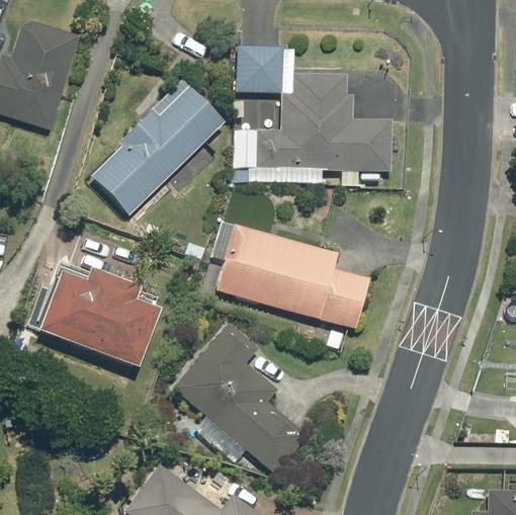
[(0,114),(49,130),(79,35),(33,21),(21,28),(10,63),(0,60),(0,114)]
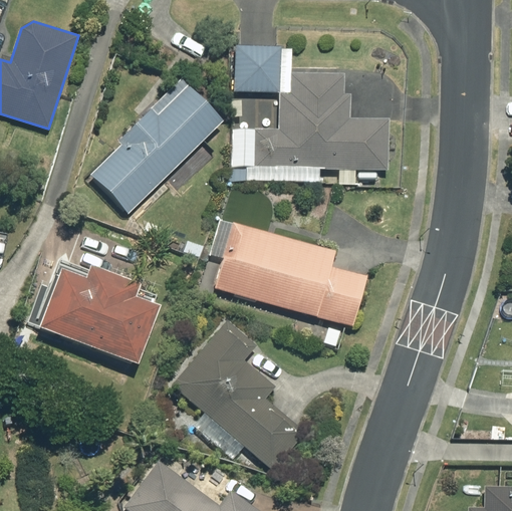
[(235,90),(280,91),(281,46),(236,45),(235,90)]
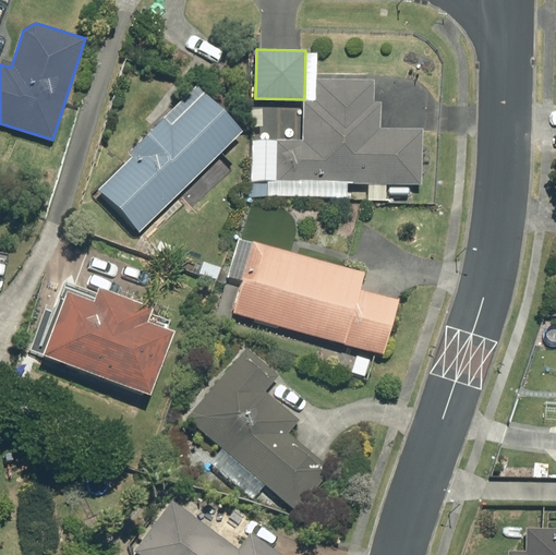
[(381,129),(382,103),(373,103),(373,82),(315,81),(315,101),(305,100),(304,141),(278,140),(277,181),(422,184),(423,130),(381,129)]
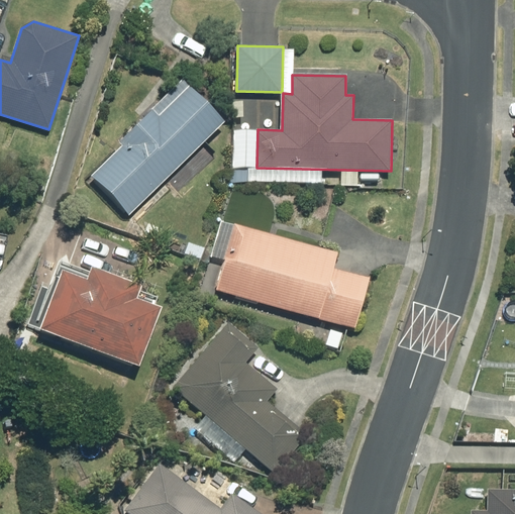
[(122,145),(91,175),(128,214),(225,122),(189,85),(159,114),(152,108),(119,141),(122,145)]
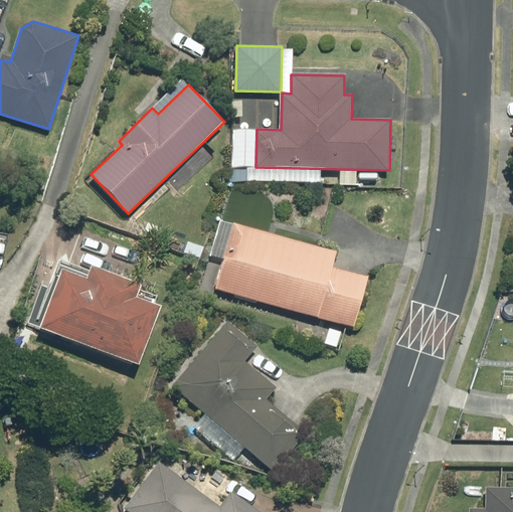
[(246,166),(232,166),(232,180),(246,180),(246,166)]
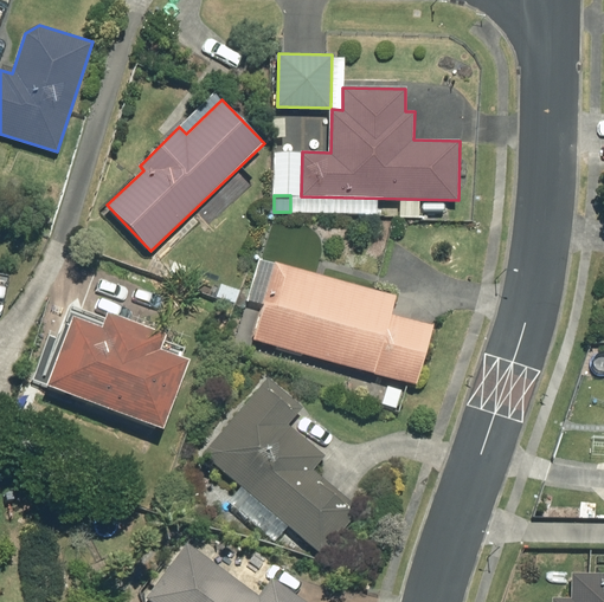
[(397,296),(277,261),(255,340),(417,386),(434,325),(392,312),(397,296)]
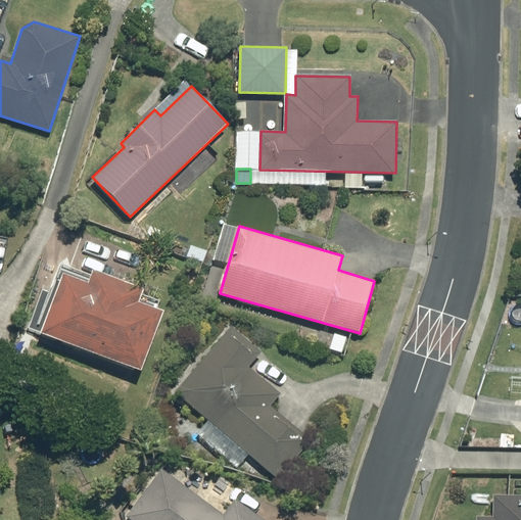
[(190,244),(186,256),(201,262),(205,250),(190,244)]
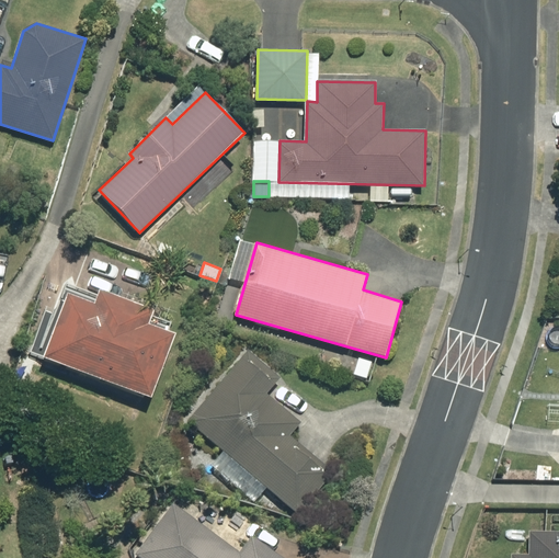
[(46,360),(153,400),(178,337),(151,327),(157,312),(102,292),(97,306),(69,296),(46,360)]
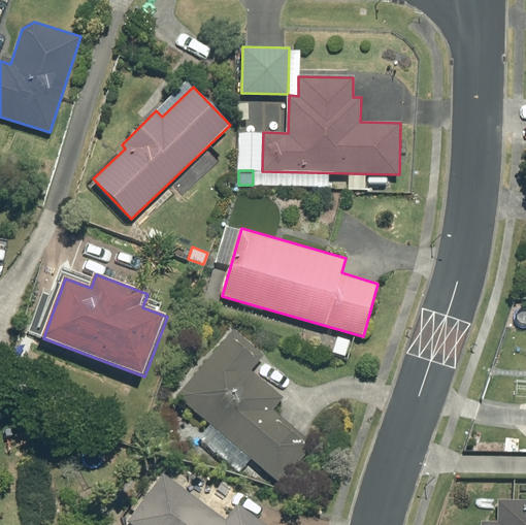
[(234,330),(177,394),(281,483),(314,445),(272,408),(283,397),(251,369),(263,355),(234,330)]
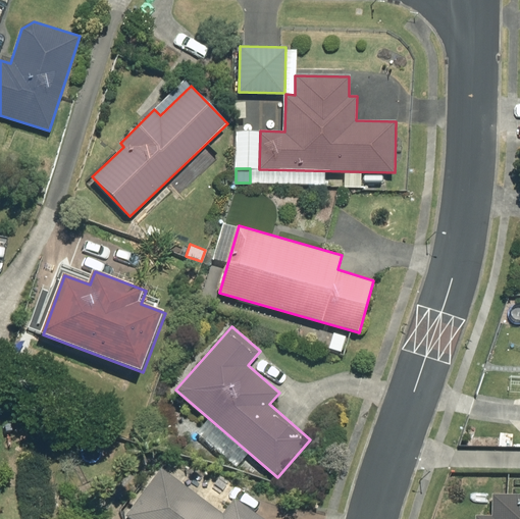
[(341,351),(346,335),(334,332),(329,347),(341,351)]
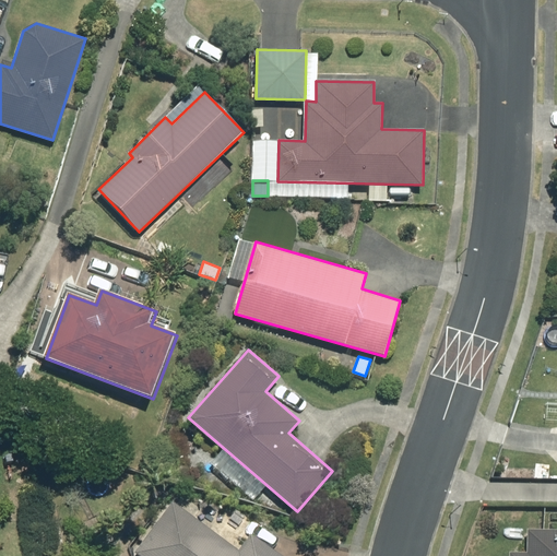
[(173,501),(135,551),(142,555),(279,555),(251,535),(239,552),(173,501)]
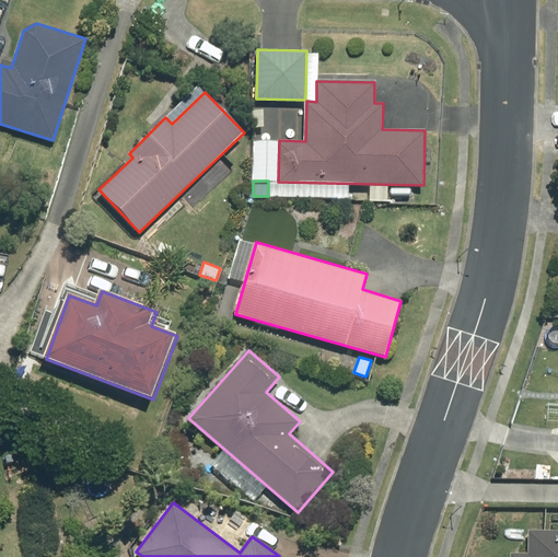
[(500,554),(499,556),(557,556),(557,532),(518,531),(518,554),(500,554)]
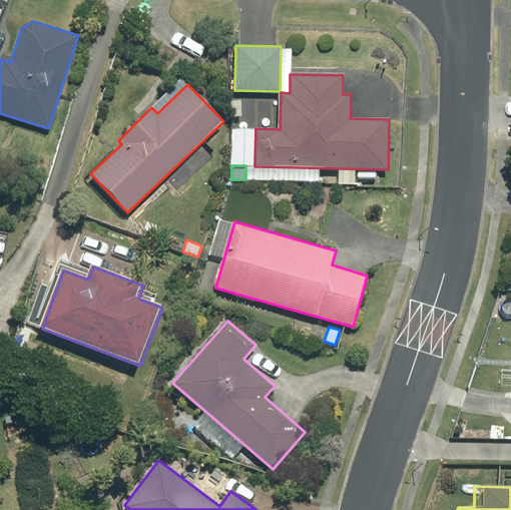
All buildings are outlined.
